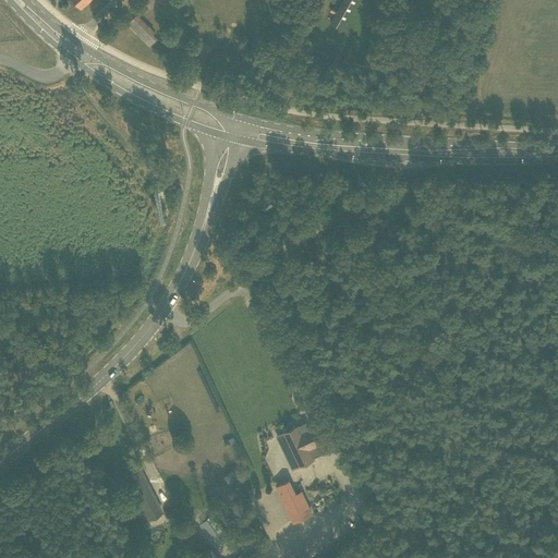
[(72,0),(81,9),(89,0),(72,0)]
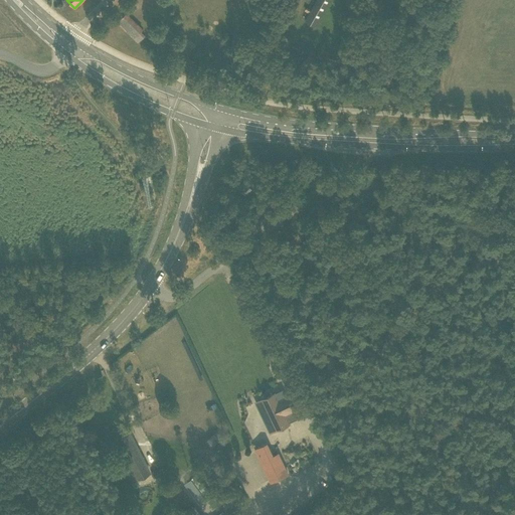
[(317,0),(305,21),(316,27),(331,0),(317,0)]
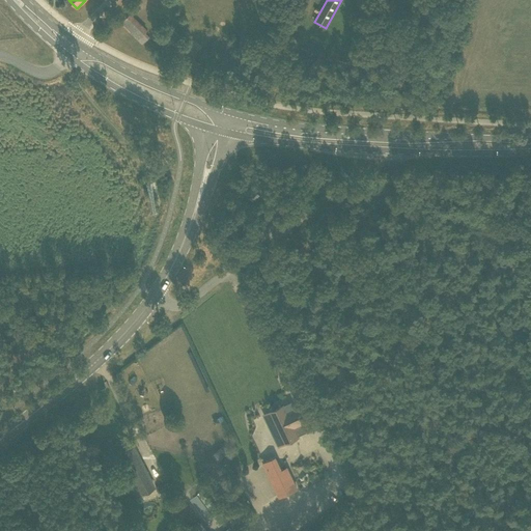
[(193,56),(201,46),(194,40),(186,50),(193,56)]
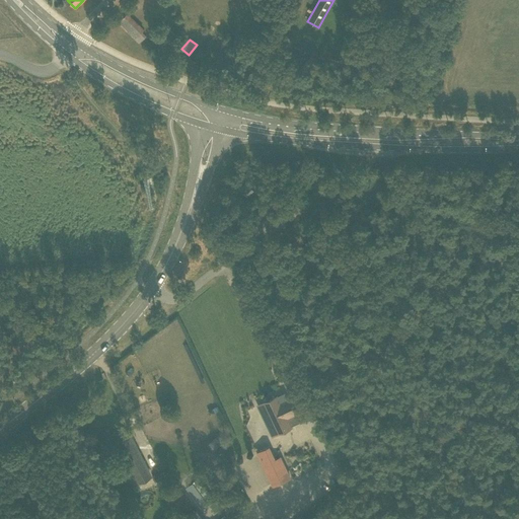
[(274,425),(269,428),(273,436),(292,427),(291,426),(299,422),(296,414),(297,414),(290,398),(281,403),(277,396),(264,402),(257,405),(264,417),(269,415),(274,425)]
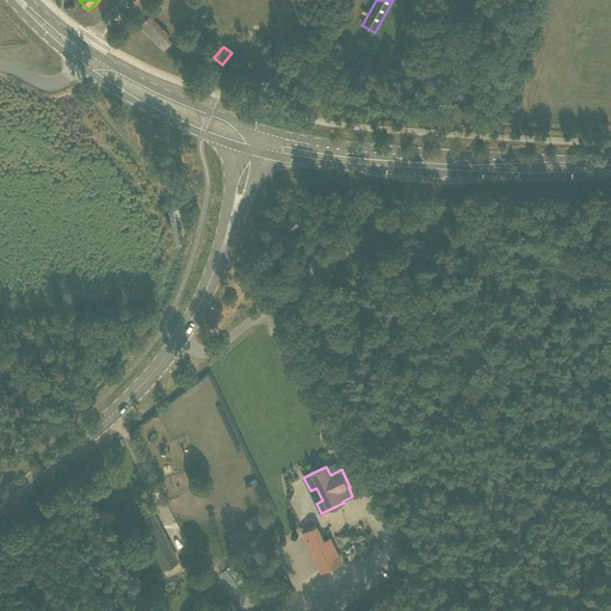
[(142,549),(154,571),(177,560),(153,514),(139,523),(150,545),(142,549)]
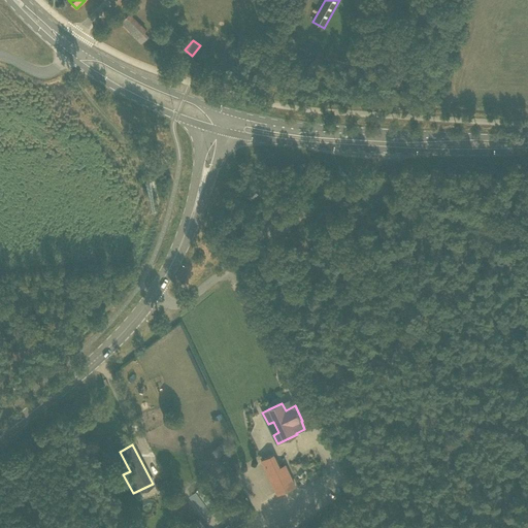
[(262,460),(278,494),(295,486),(285,465),(279,467),(273,455),(262,460)]
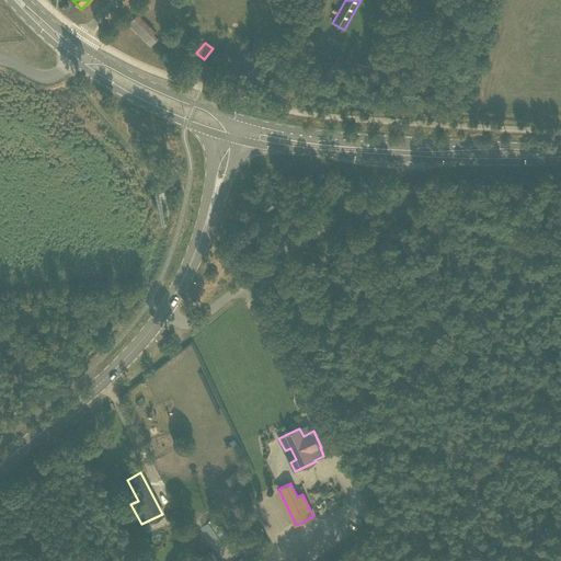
[(210,512),(198,522),(216,544),(221,538),(222,539),(228,535),(210,512)]
